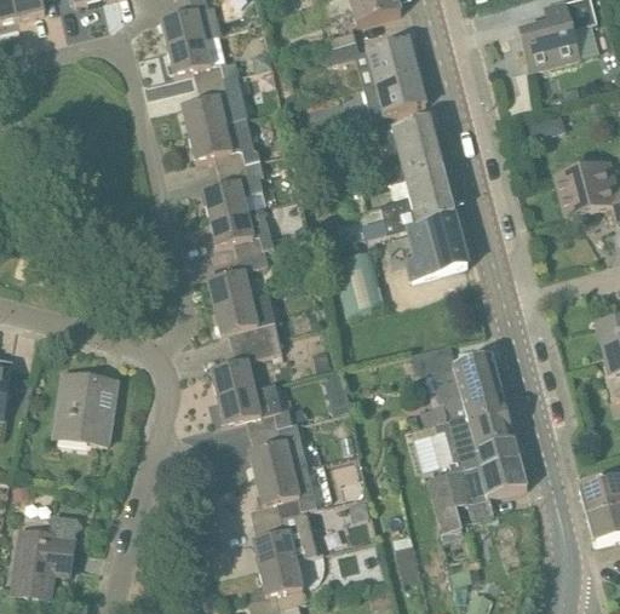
[(0,0),(0,21),(15,18),(10,0),(0,0)]
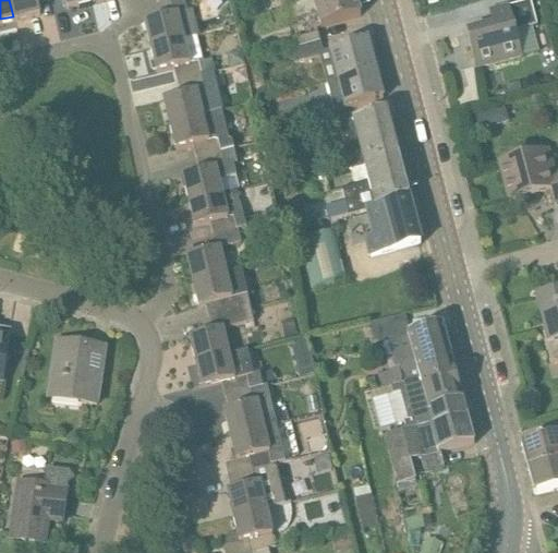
[(9,0),(13,16),(39,10),(36,0),(9,0)]
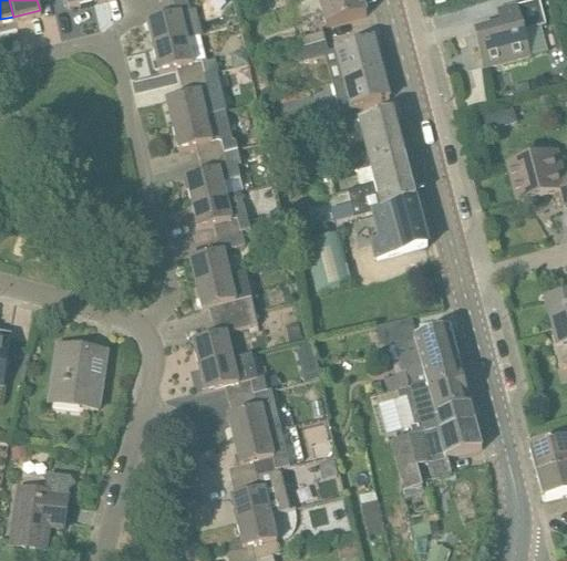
[(153,45),(200,34),(194,7),(188,8),(186,0),(164,0),(164,1),(161,1),(163,16),(147,19),(153,45)]
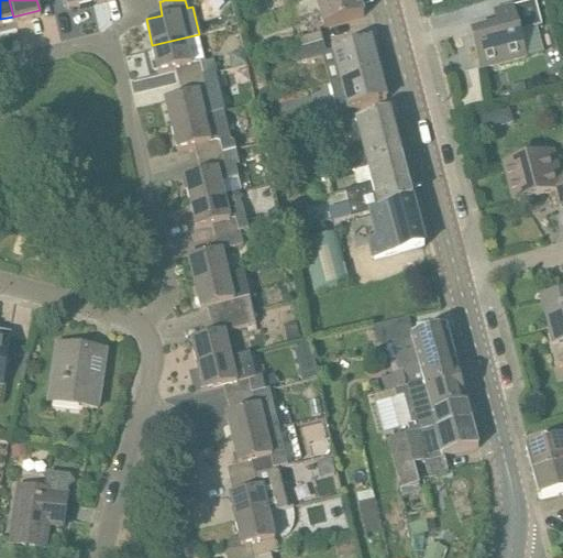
[(304,0),(287,4),(290,20),(318,12),(322,25),(364,14),(360,0),(304,0)]
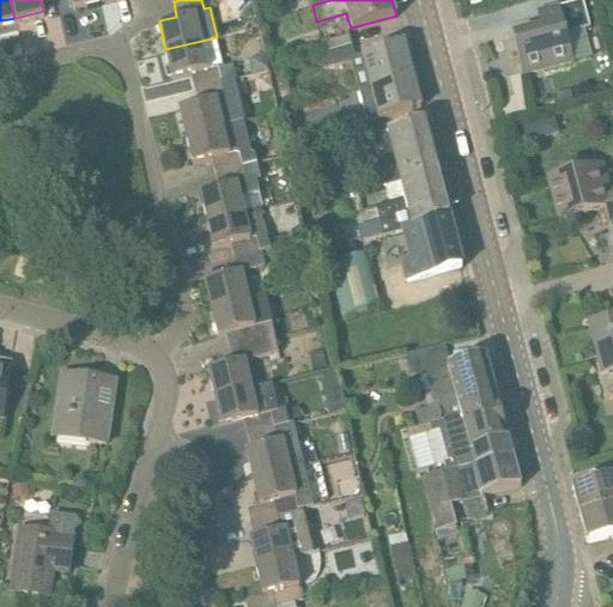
[(525,72),(575,59),(568,31),(592,24),(586,0),(571,0),(546,7),(551,23),(514,34),(525,72)]
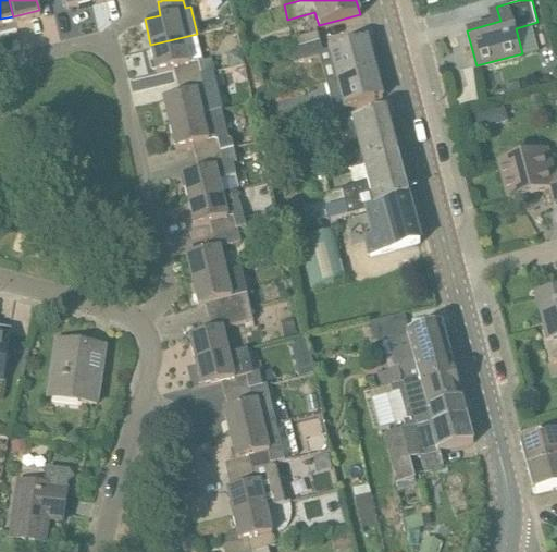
[(295,45),(320,38),(317,28),(293,35),(295,45)]
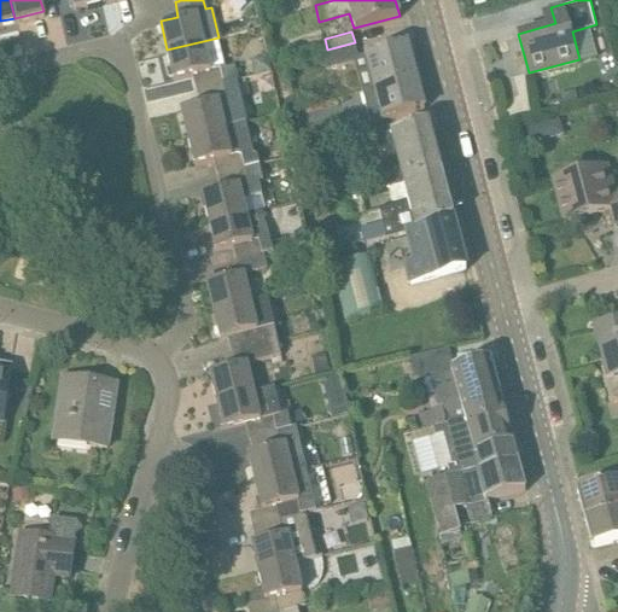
[(223,82),(238,79),(234,62),(225,64),(219,38),(167,50),(173,76),(192,71),(196,88),(223,82)]
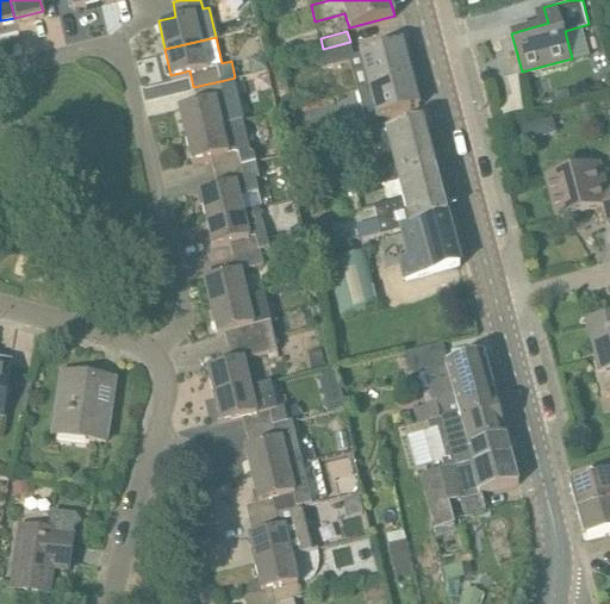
[(356,87),(409,73),(400,41),(353,53),(350,42),(323,49),(317,50),(321,64),(349,57),(356,87)]
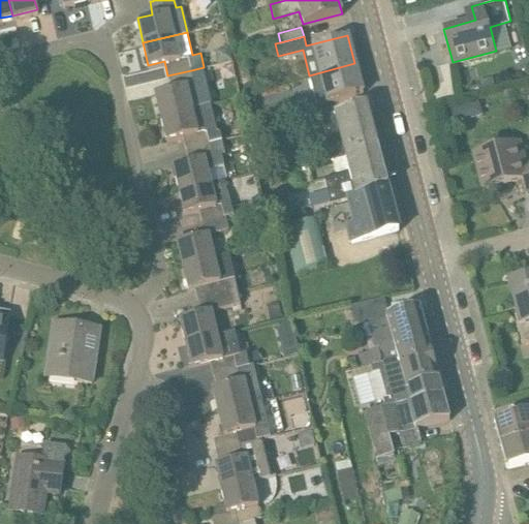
[(218,60),(230,57),(228,44),(215,48),(218,60)]
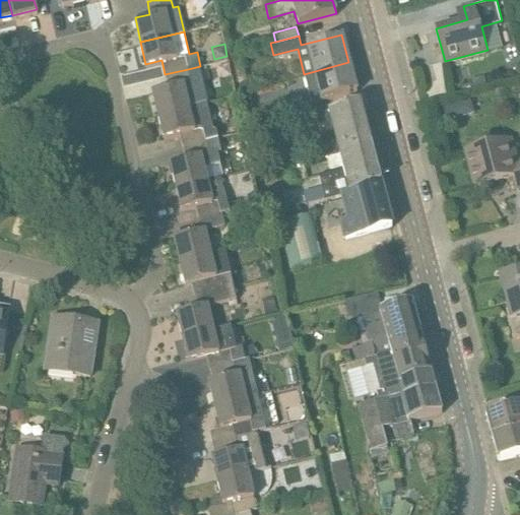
[(348,62),(304,74),(311,101),(355,88),(348,62)]
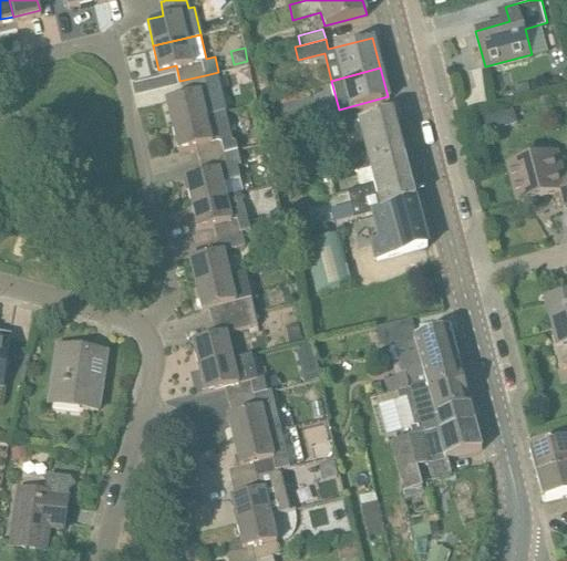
[(206,115),(226,111),(218,72),(205,75),(179,81),(183,93),(165,97),(172,124),(206,115)]
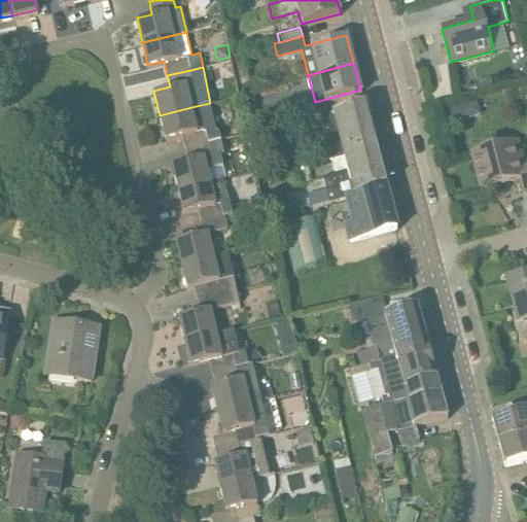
[(492,81),(491,74),(477,76),(478,83),(492,81)]
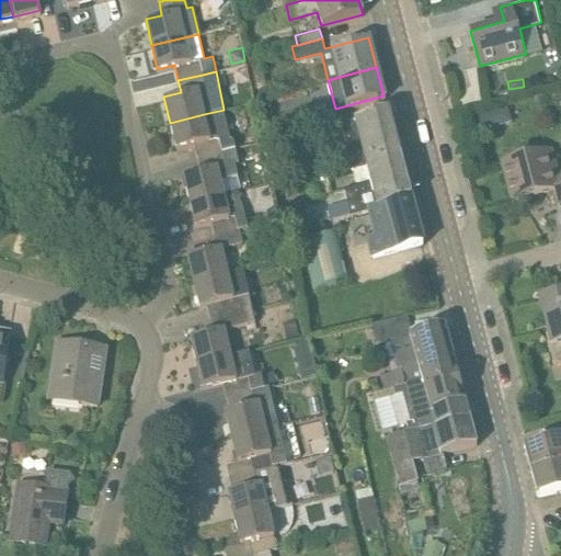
[(516,120),(516,106),(500,106),(501,121),(516,120)]
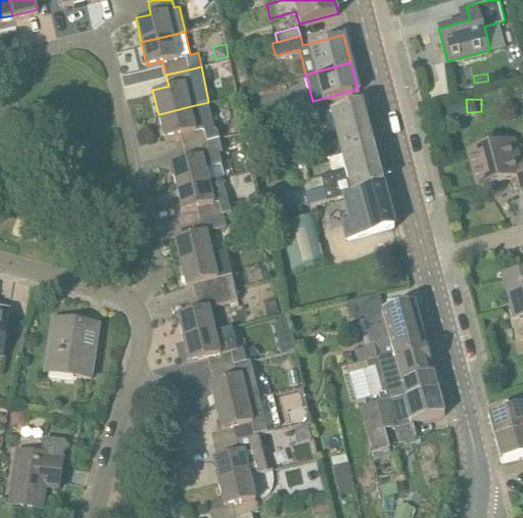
[(341,153),(373,145),(362,101),(317,113),(328,155),(340,152),(341,153)]
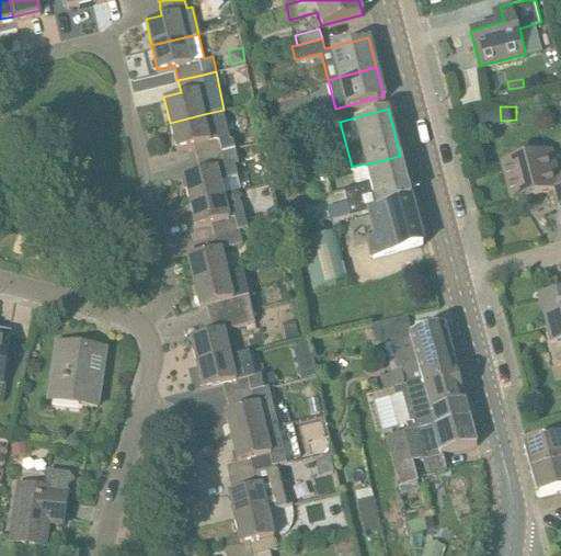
[(221,151),(236,149),(233,138),(230,137),(224,110),(204,114),(170,123),(176,147),(194,143),(197,158),(221,151)]
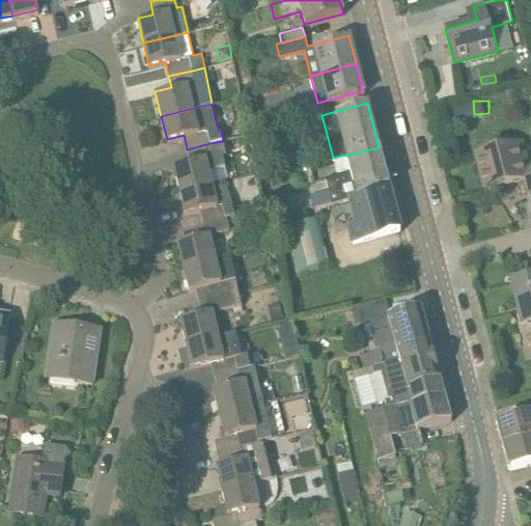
[(238,145),(248,143),(246,136),(235,138),(238,145)]
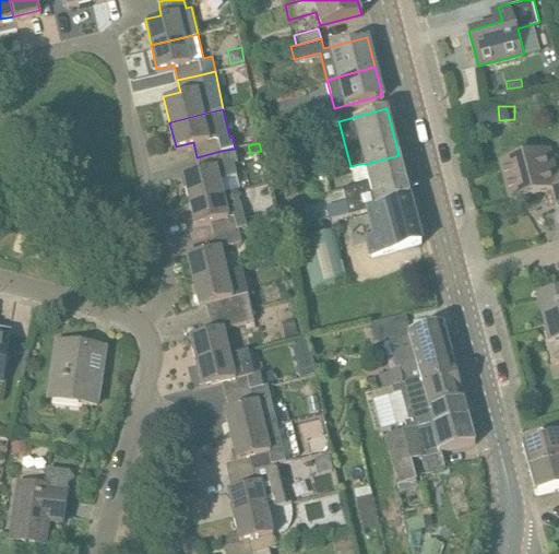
[(189,200),(222,191),(218,176),(237,173),(234,161),(238,160),(235,149),(221,151),(197,157),(200,169),(182,173),(189,200)]
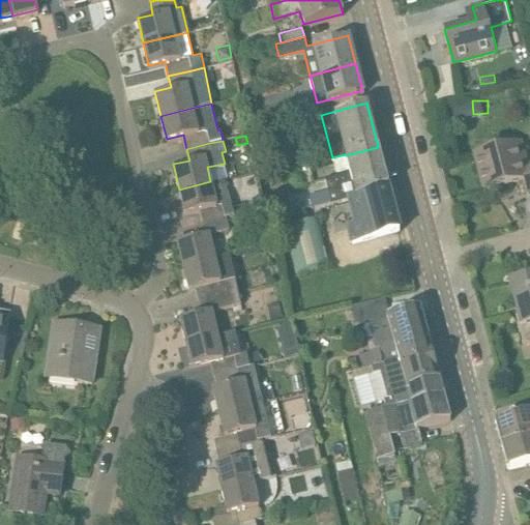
[(529,159),(522,162),(517,141),(477,151),(487,185),(525,175),(528,191),(529,190),(529,159)]
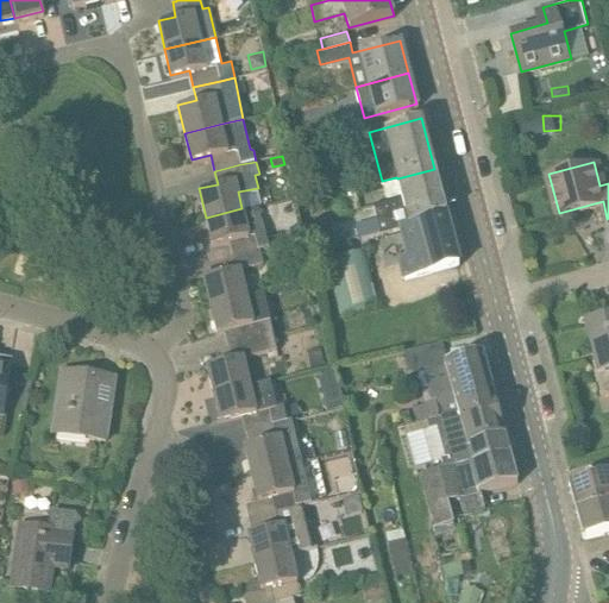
[(359,236),(399,225),(445,212),(434,169),(397,178),(401,194),(374,201),(377,217),(356,221),(359,236)]
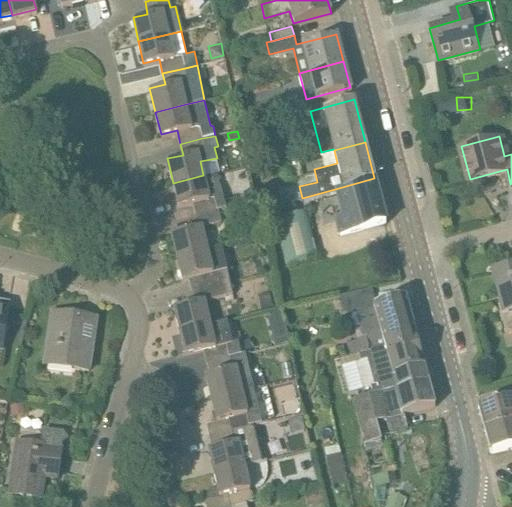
[(196,215),(218,210),(217,207),(226,205),(221,184),(206,187),(203,175),(173,183),(178,204),(192,201),(196,215)]
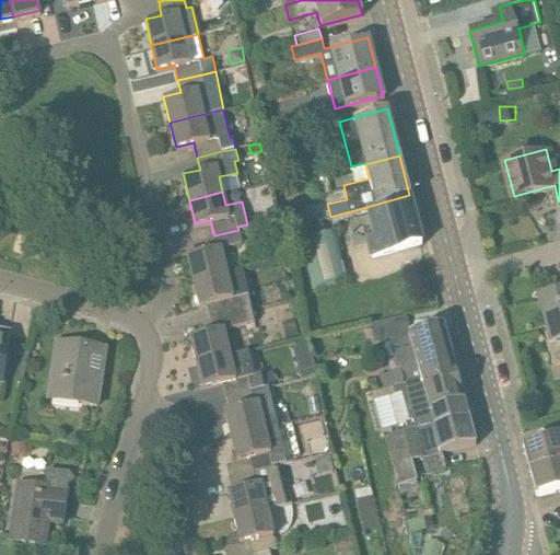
[(409,195),(366,207),(375,236),(368,239),(372,255),(422,242),(409,195)]
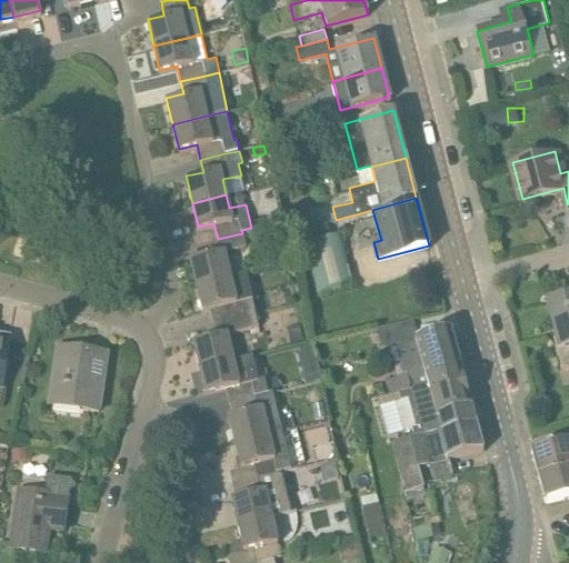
[(298,204),(302,229),(313,227),(308,202),(298,204)]
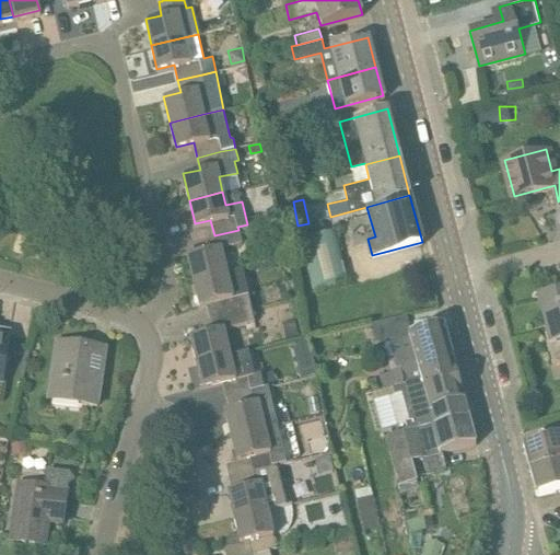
[(268,217),(277,215),(275,205),(266,207),(268,217)]
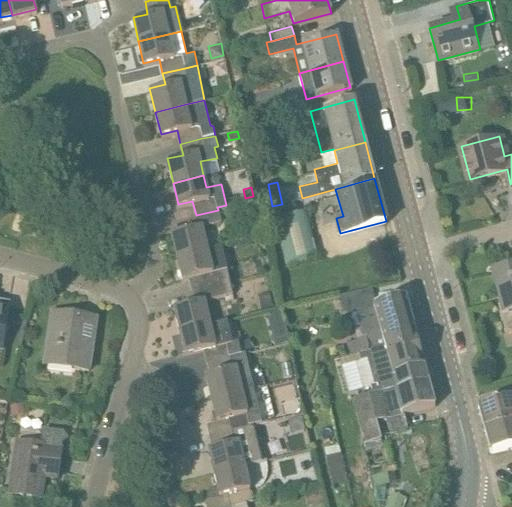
[(306,207),(274,215),(286,264),(318,255),(306,207)]
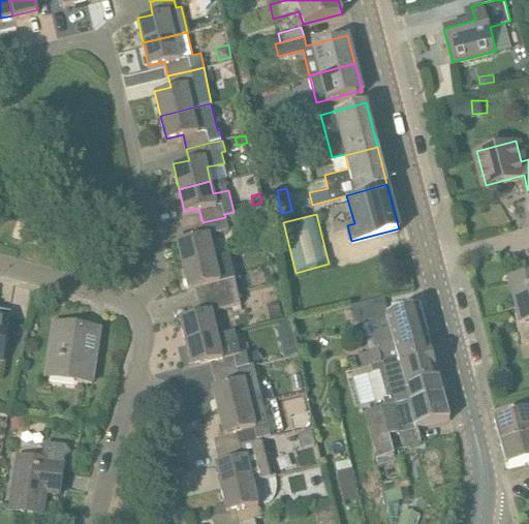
[(184,265),(213,257),(208,233),(227,228),(225,217),(203,222),(205,234),(178,240),(184,265)]
